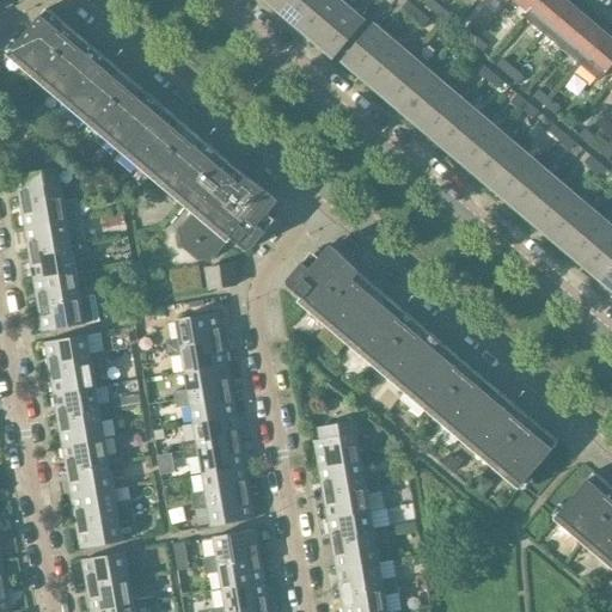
[(286,0),(263,0),(277,11),(286,0)]
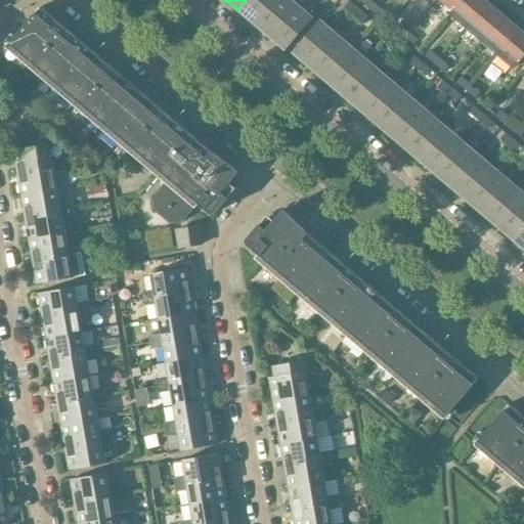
[(245,0),(237,9),(253,23),(272,0),(245,0)]
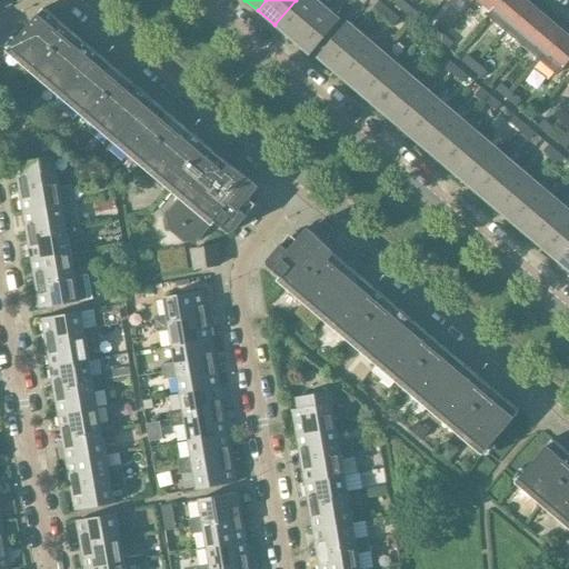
[(320,6),(312,0),(296,0),(275,25),(291,39),(320,6)]
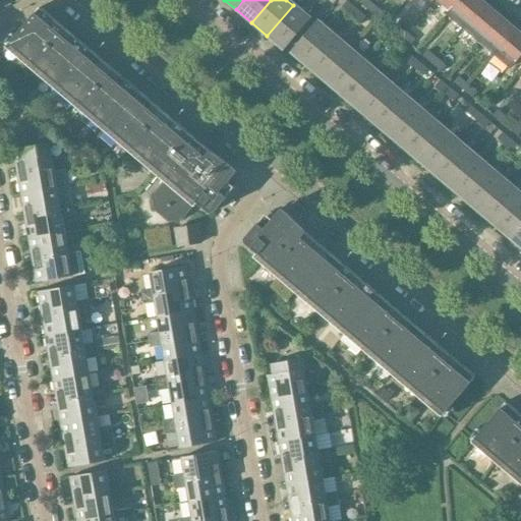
[(363,0),(360,4),(370,12),(374,6),(367,0),(363,0)]
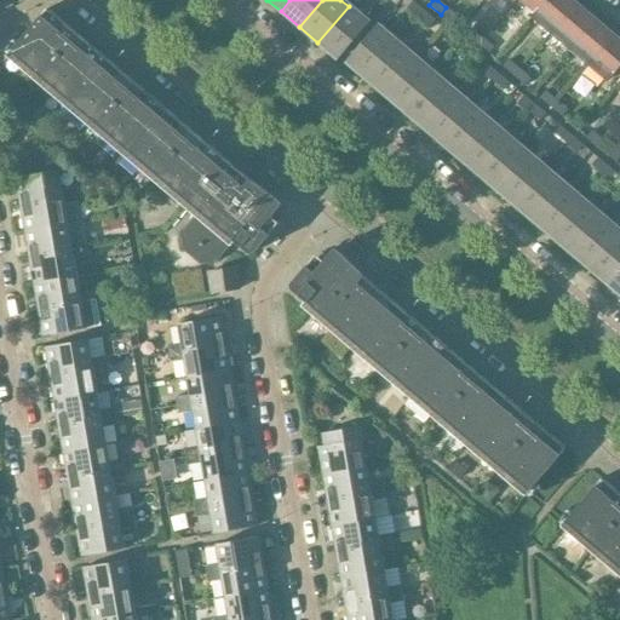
[(546,0),(521,0),(535,12),(537,12),(546,0)]
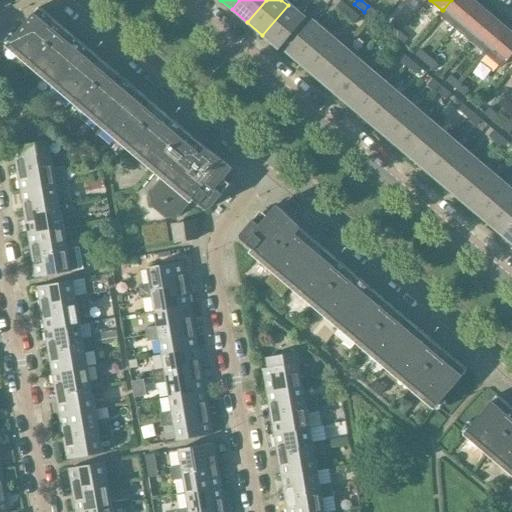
[(475,4),(470,0),(451,0),(443,10),(442,10),(438,15),(454,28),(475,4)]
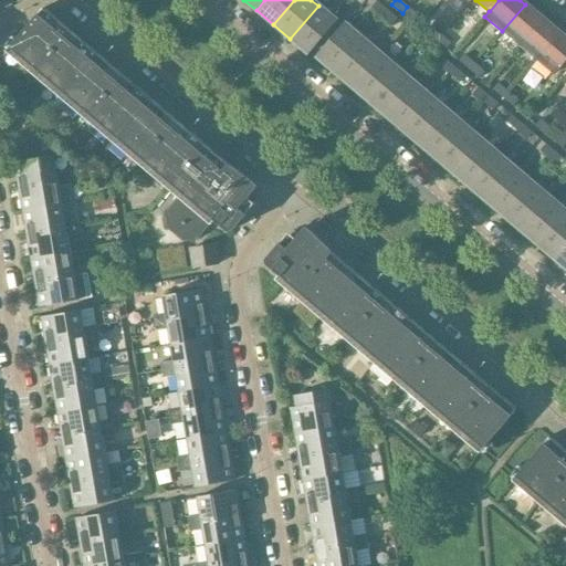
[(371,8),(381,17),(387,10),(377,1),(371,8)]
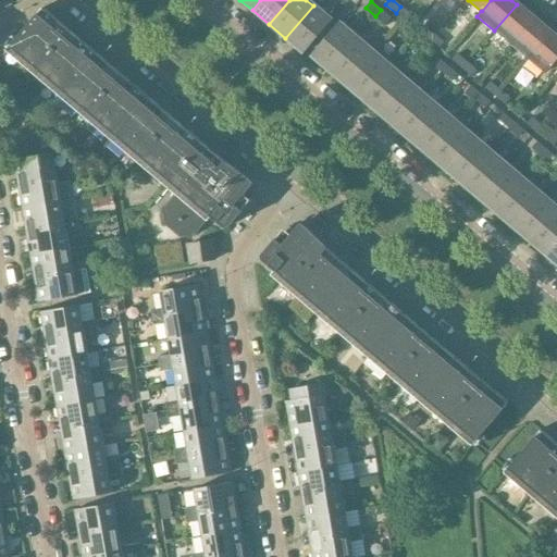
[(533,19),(517,4),(494,31),(510,45),(533,19)]
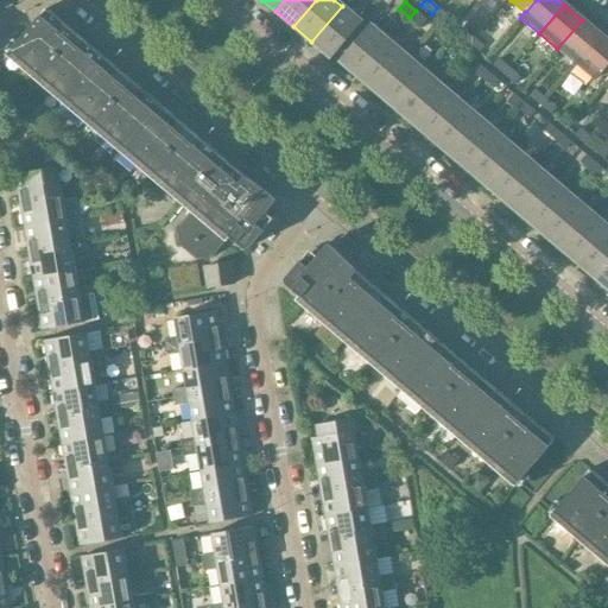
[(361,23),(342,6),(311,42),(330,58),(361,23)]
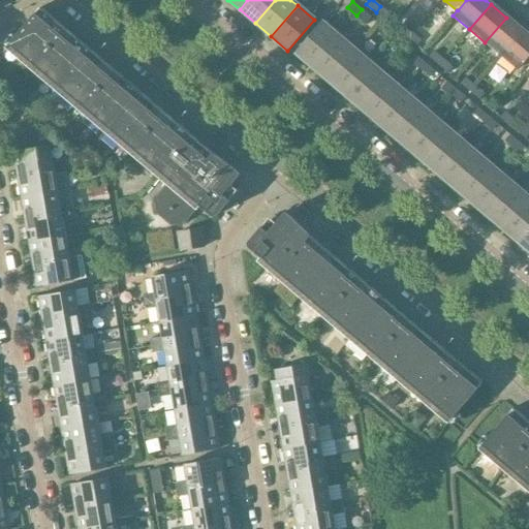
[(390,13),(380,6),(376,12),(384,20),(390,13)]
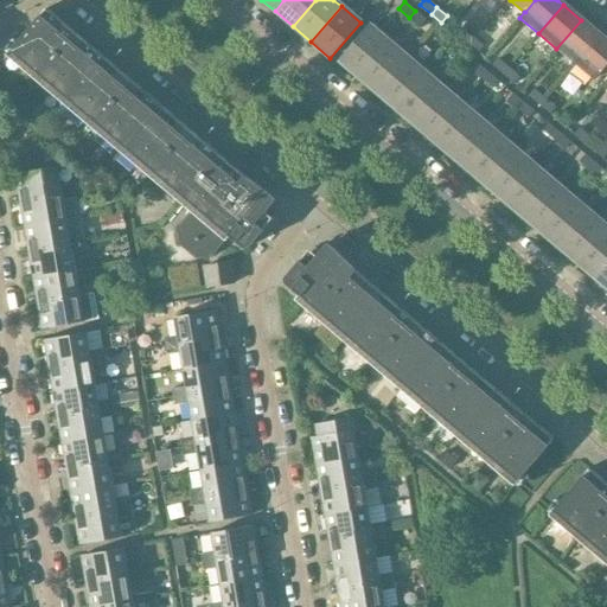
[(243,176),(103,57),(46,8),(11,51),(196,208),(178,230),(179,244),(196,259),(210,257),(229,236),(242,248),(243,248),(244,249),(246,249),(248,248),(249,247),(269,223),(262,217),(276,200),(266,191),(259,186),(250,180),(243,176)]
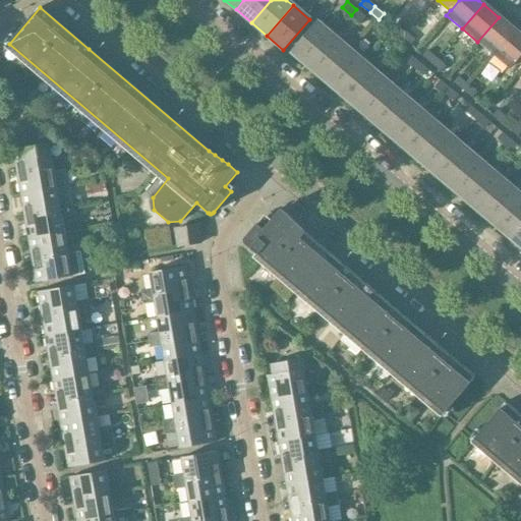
[(365,17),(356,9),(351,15),(360,22),(365,17)]
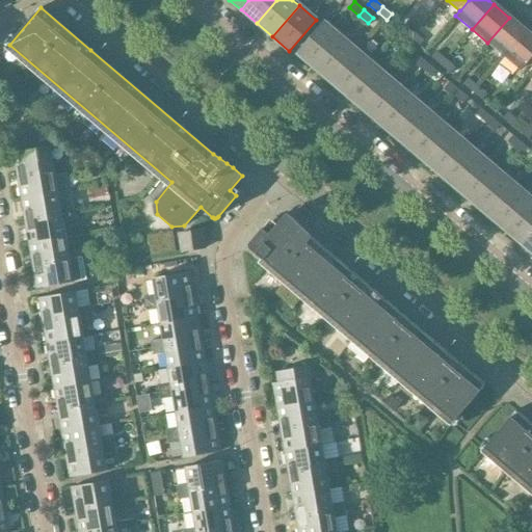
[(525,30),(509,18),(487,43),(503,56),(525,30)]
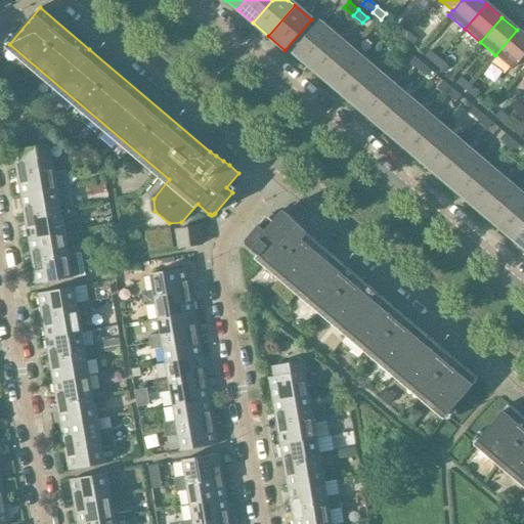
[(293,53),(303,61),(309,67),(336,36),(319,23),(293,53)]
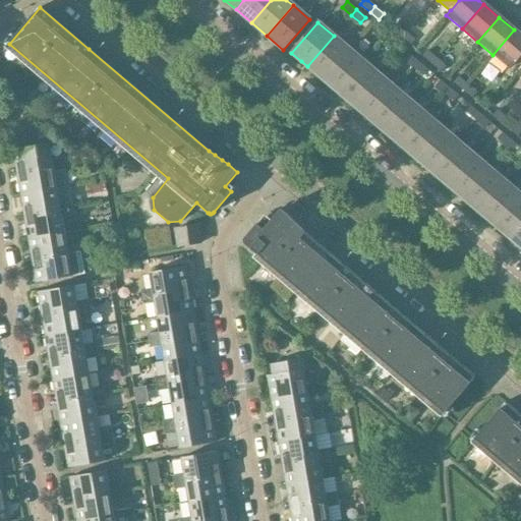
[(392,30),(402,39),(406,33),(396,24),(392,30)]
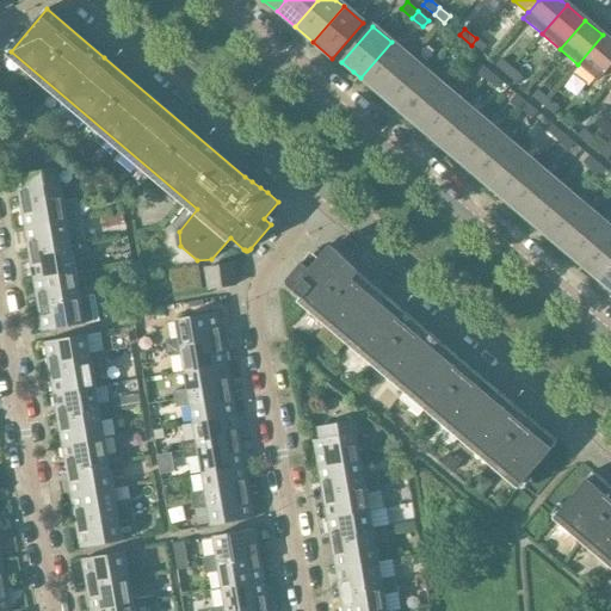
[(438,39),(449,49),(455,42),(443,32),(438,39)]
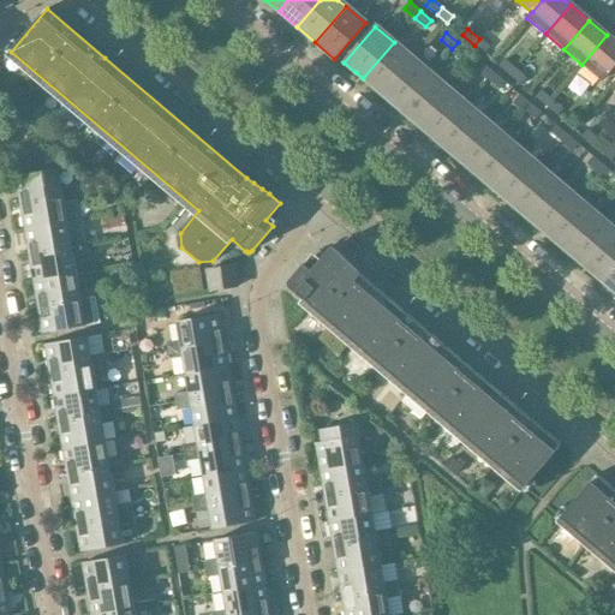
[(614,65),(614,42),(607,35),(581,65),(601,81),(605,75),(607,76),(614,65)]
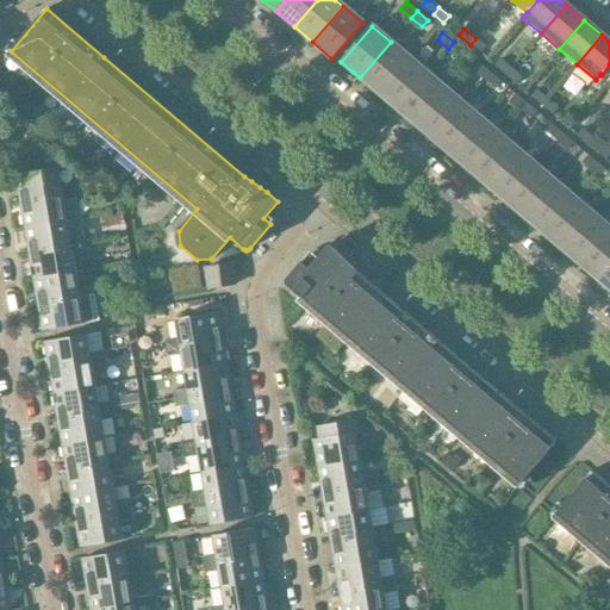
[(486,47),(475,38),(471,45),(480,54),(486,47)]
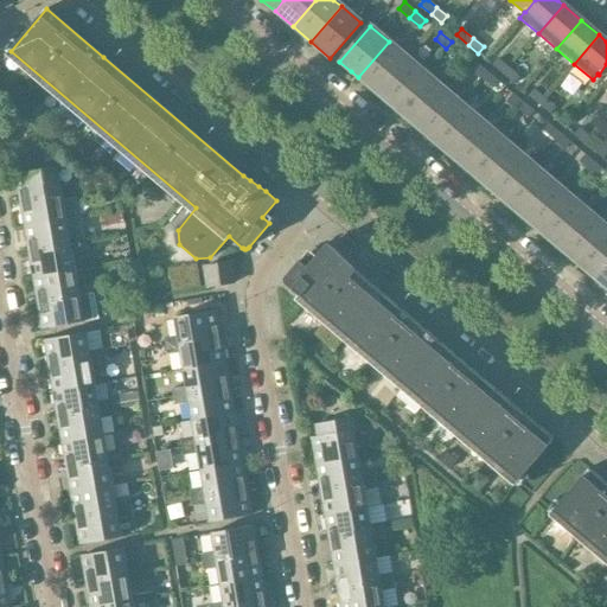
[(407,57),(389,42),(358,77),(376,93),(407,57)]
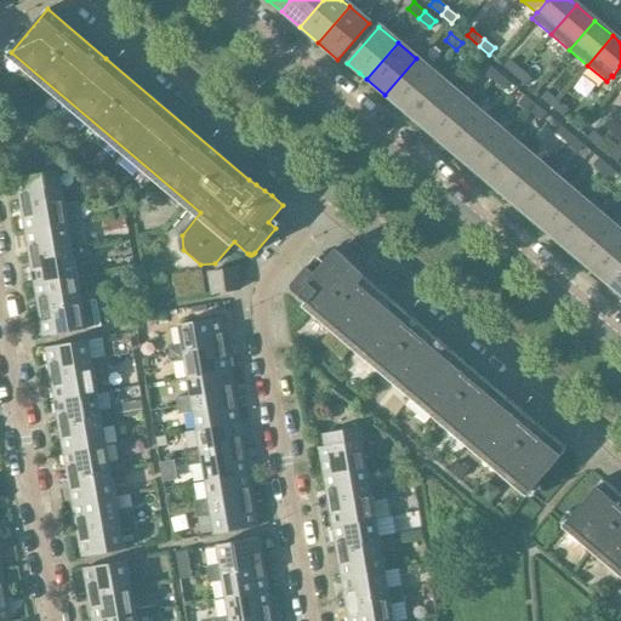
[(472,52),(462,43),(456,50),(467,58),(472,52)]
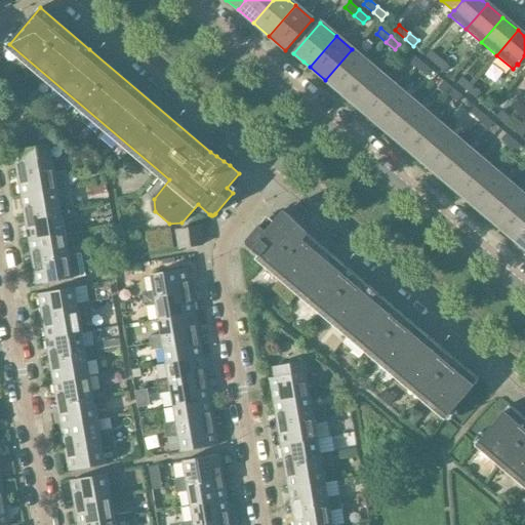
[(367,63),(352,49),(325,80),(341,93),(342,91),(367,63)]
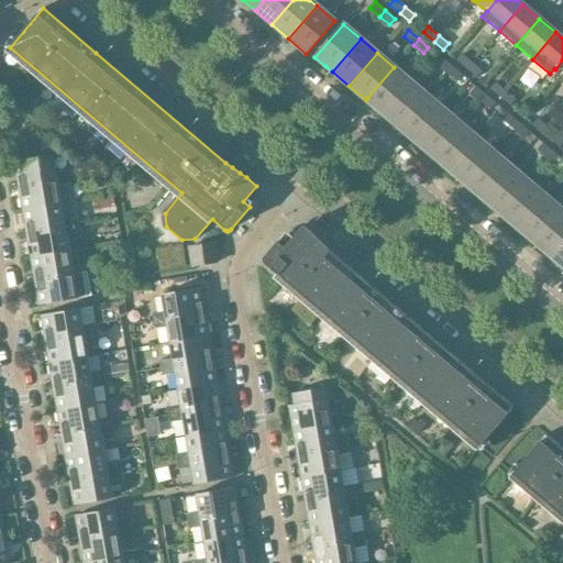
[(456,61),(467,69),(472,64),(462,55),(456,61)]
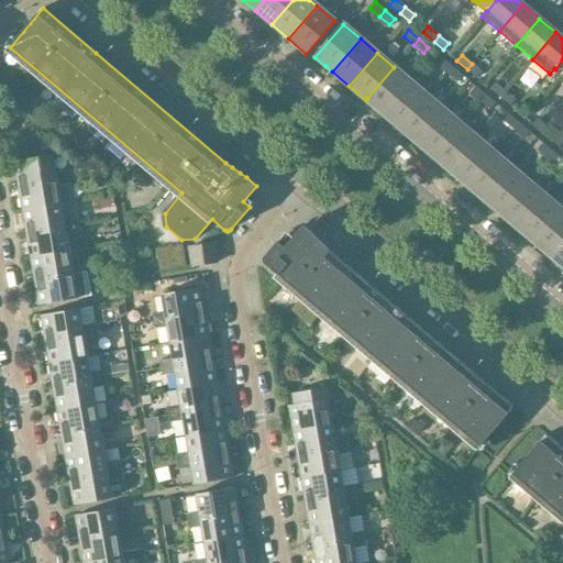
[(437,65),(446,73),(452,67),(442,58),(437,65)]
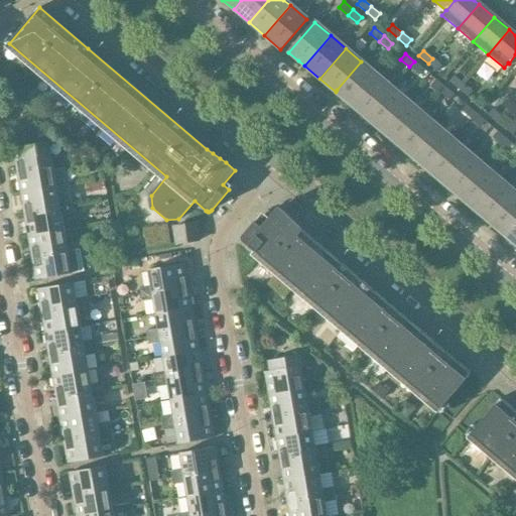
[(441,66),(432,58),(428,63),(437,72),(441,66)]
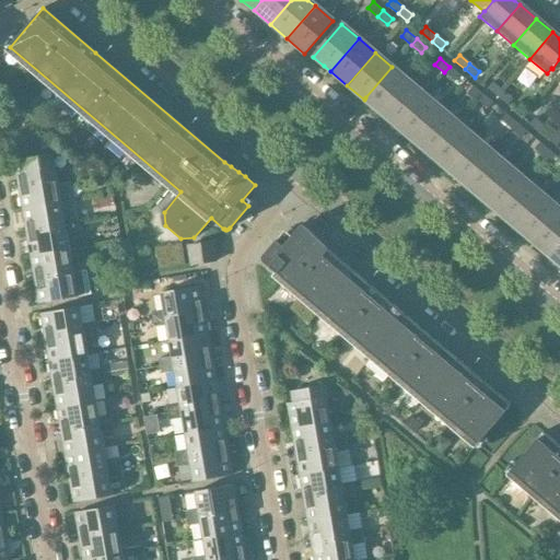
[(392,67),(365,97),(364,100),(381,114),(408,81),(392,67)]
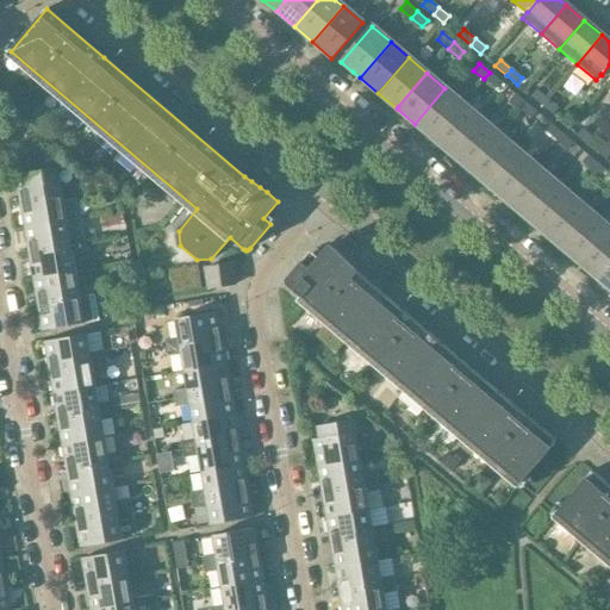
[(500,82),(490,73),(484,79),(495,88),(500,82)]
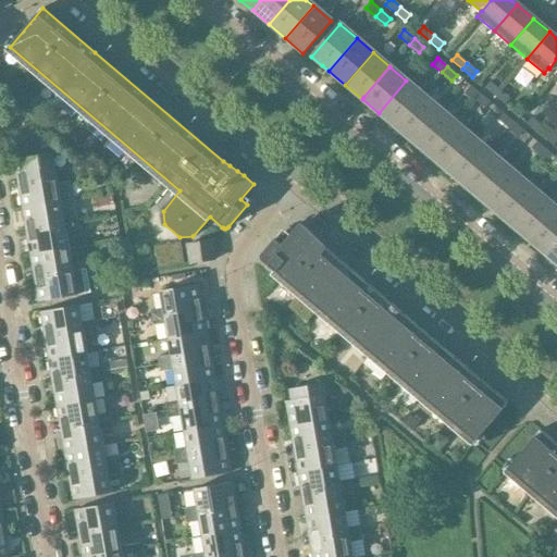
[(423,95),(406,81),(379,113),(395,127),(397,125),(423,95)]
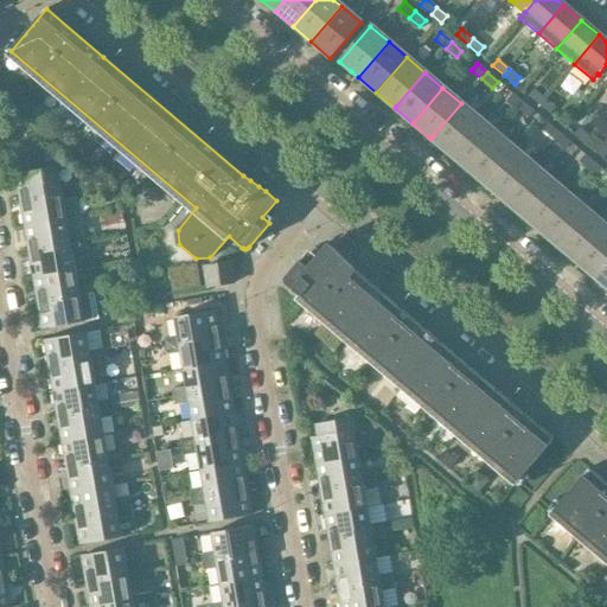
[(529,96),(540,106),(544,98),(535,90),(529,96)]
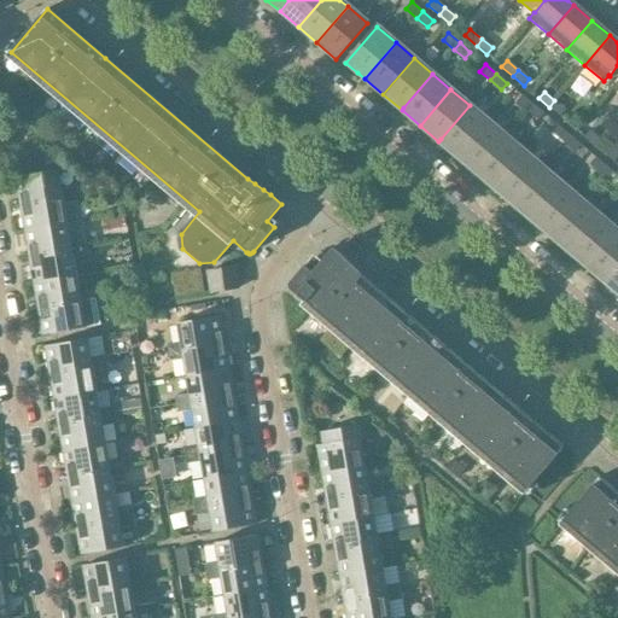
[(516,103),(528,111),(534,105),(522,95),(516,103)]
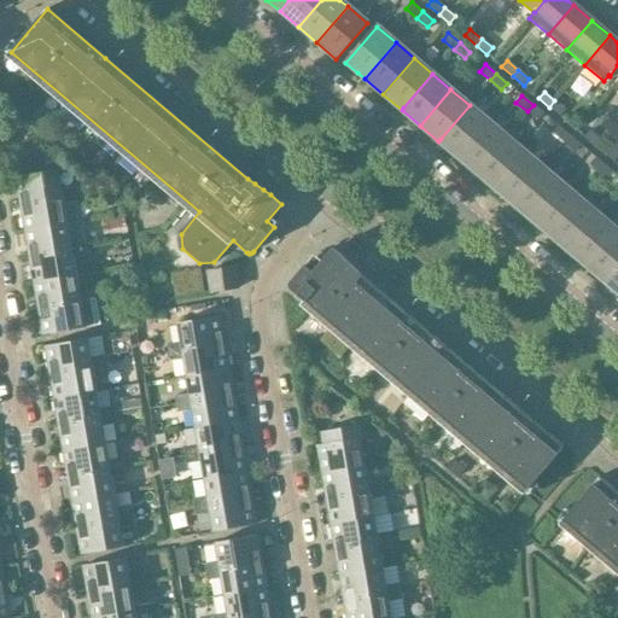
[(566,110),(554,100),(549,108),(560,116),(566,110)]
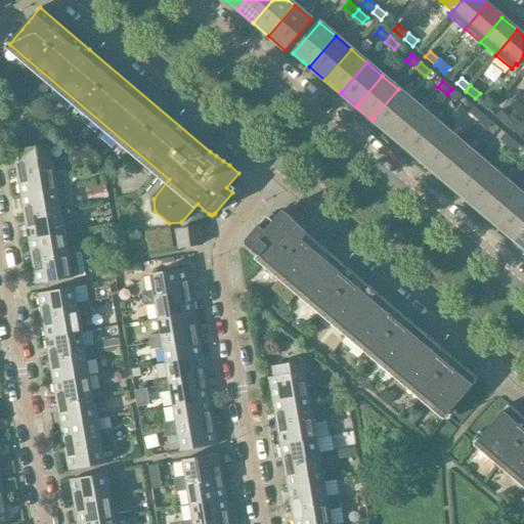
[(398,89),(374,118),(372,120),(387,133),(413,102),(398,89)]
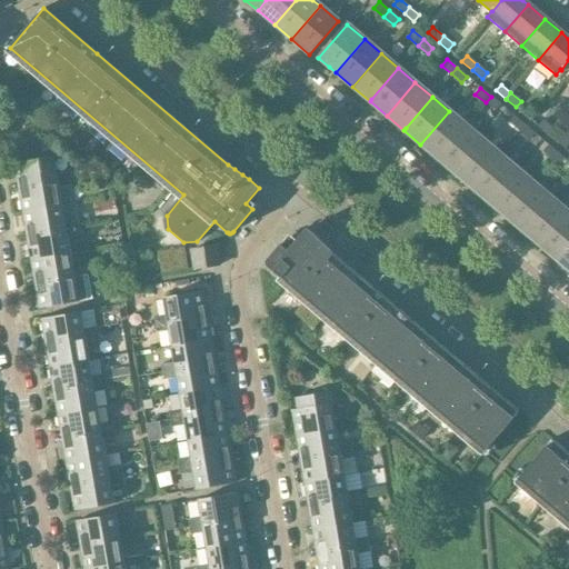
[(500,105),(491,97),(486,102),(496,111),(500,105)]
